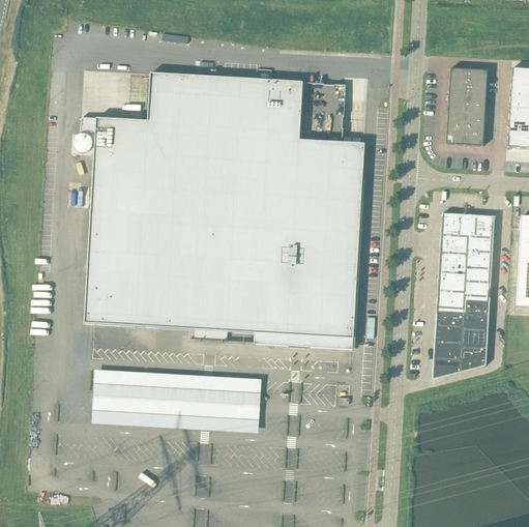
[(82,116),(81,129),(95,130),(84,322),(195,328),(195,337),(228,339),(228,330),(255,331),(254,343),(352,349),(353,338),(364,143),(299,139),(302,81),(259,79),(260,60),(248,59),(247,78),(150,72),(147,120),(82,116)]
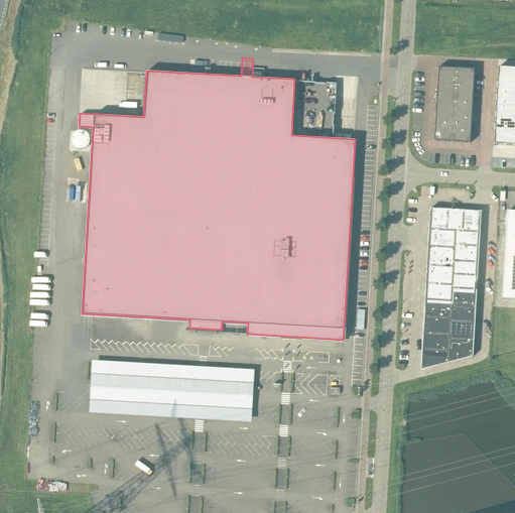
[(456,82),(457,66),(438,65),(437,81),(456,82)]
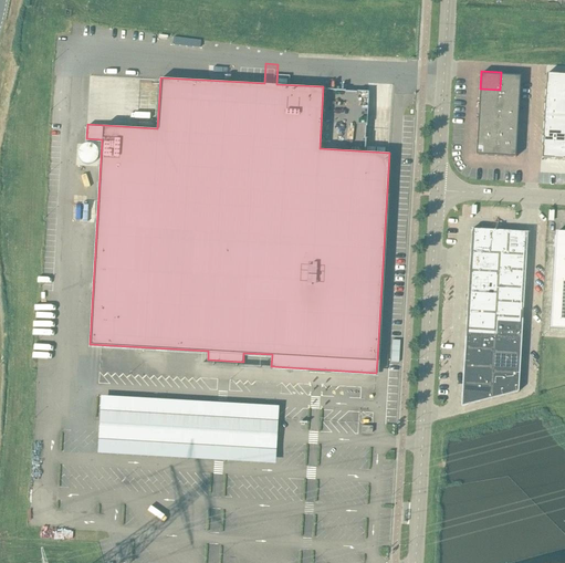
[(564,71),(547,71),(546,85),(564,85),(564,71)]
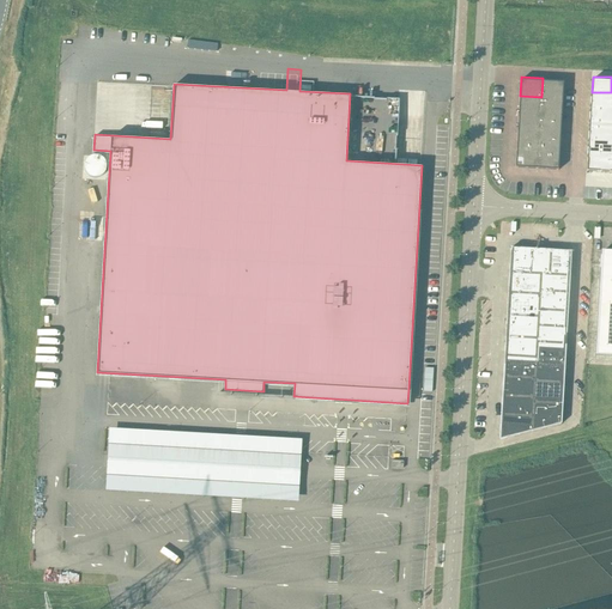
[(543,78),(541,97),(563,98),(564,79),(543,78)]
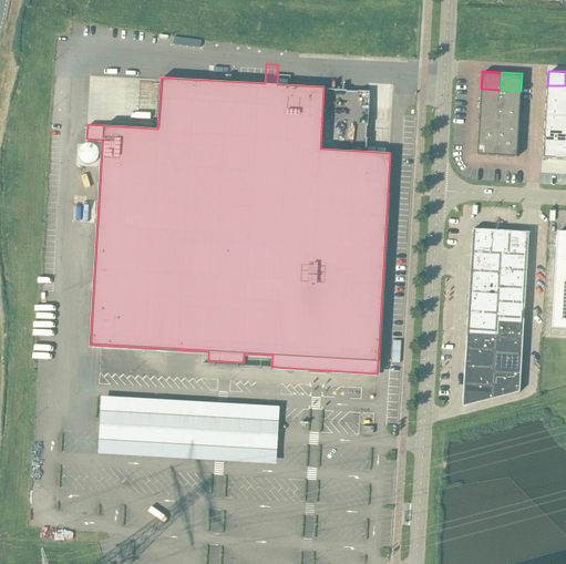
[(565,85),(547,85),(546,100),(565,100),(565,85)]
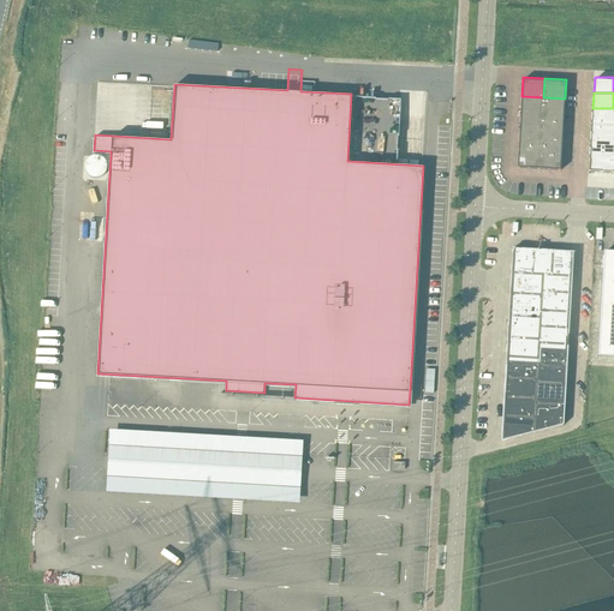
[(522,96),(522,113),(542,114),(543,97),(522,96)]
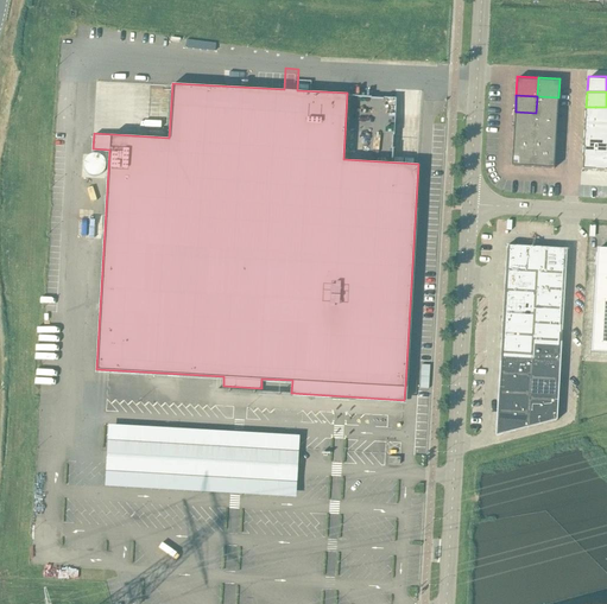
[(557,114),(558,97),(537,96),(536,113),(557,114)]
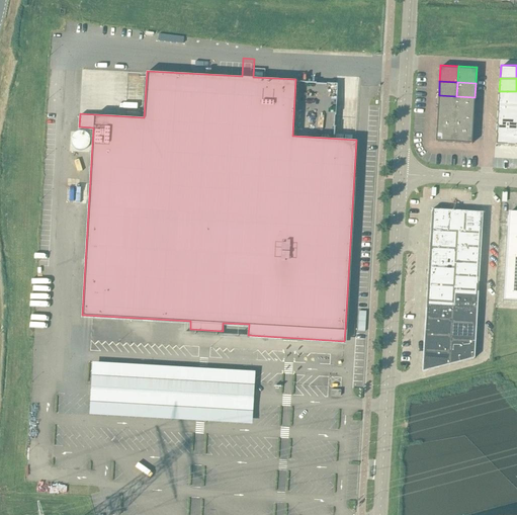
[(516,91),(499,91),(498,103),(516,104),(516,91)]
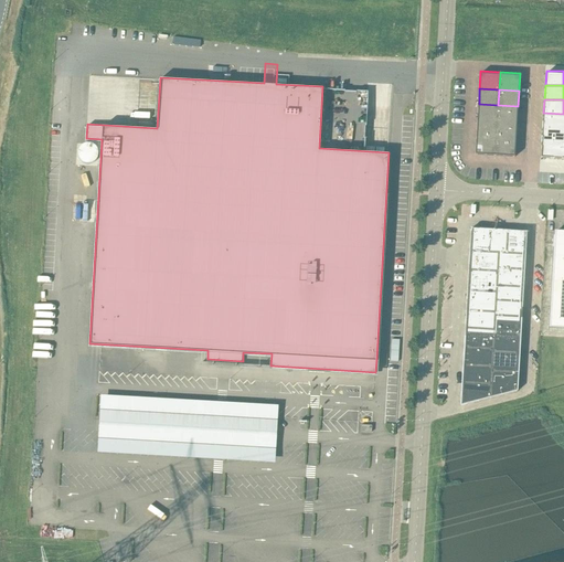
[(479,104),(478,119),(498,120),(498,105),(479,104)]
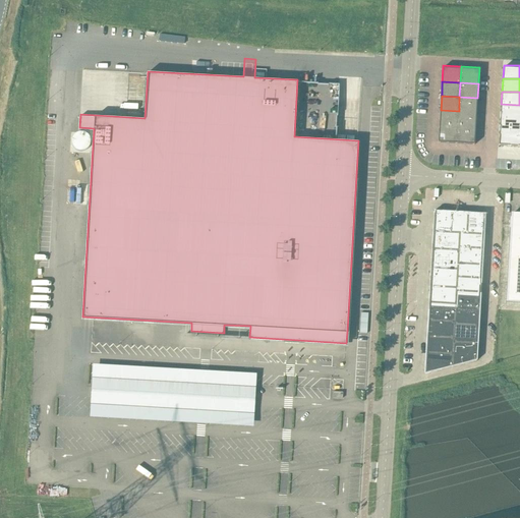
[(477,112),(477,98),(459,97),(459,111),(477,112)]
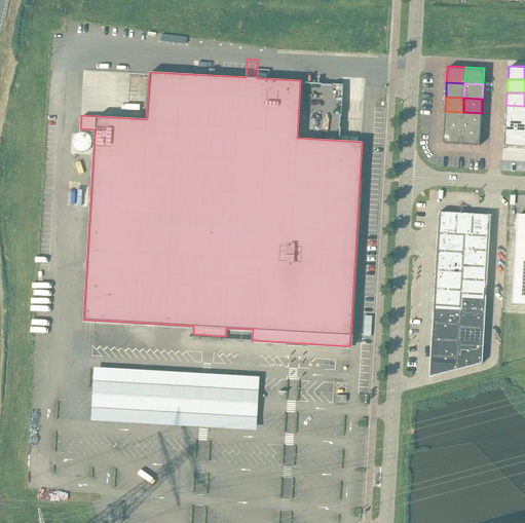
[(524,106),(505,105),(505,118),(524,119),(524,106)]
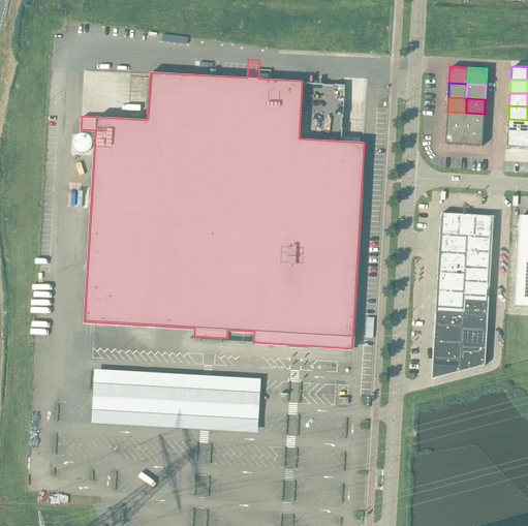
[(447,112),(446,127),(465,128),(466,113),(447,112)]
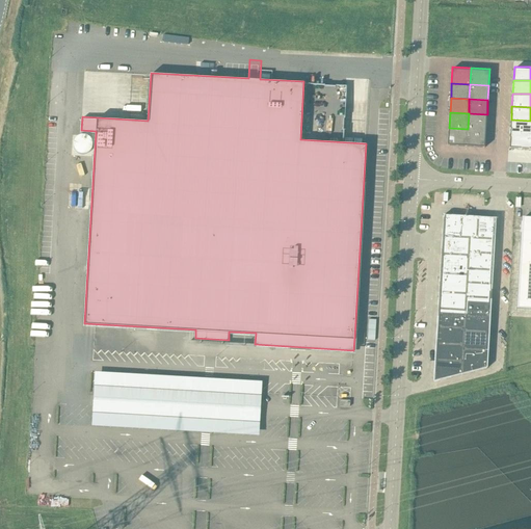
[(486,130),(487,114),(469,113),(468,129),(486,130)]
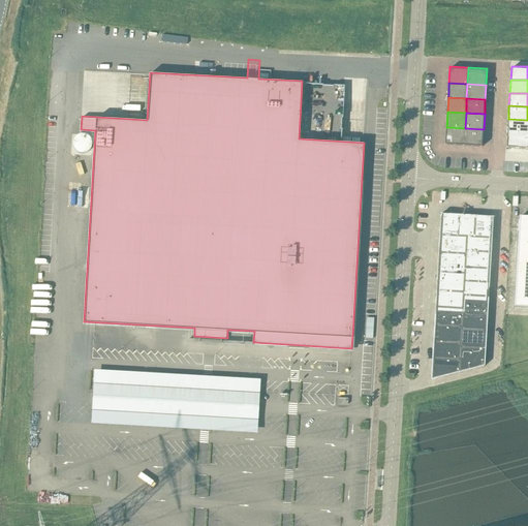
[(527,120),(508,119),(507,132),(527,133),(527,120)]
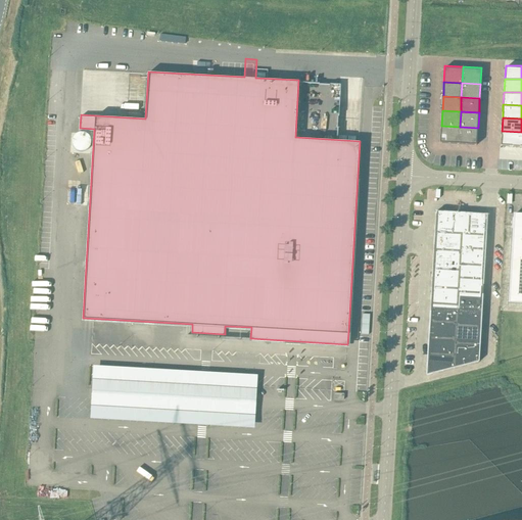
[(459,142),(460,128),(460,127),(441,126),(440,141),(459,142)]
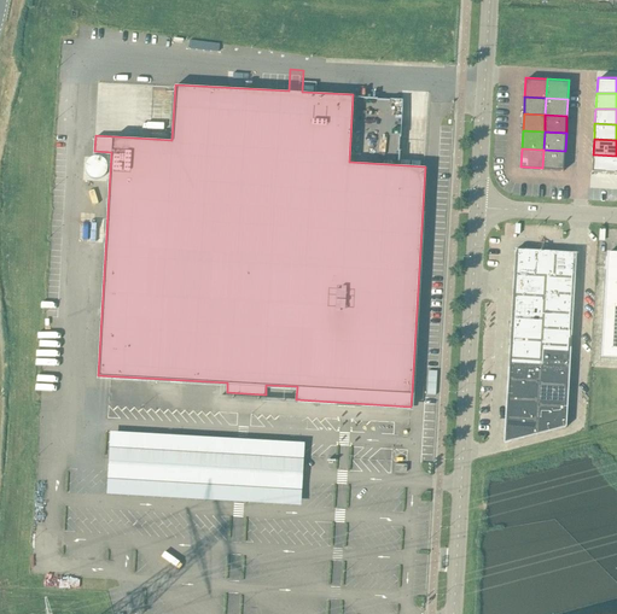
[(564,169),(565,151),(543,150),(543,151),(542,168),(564,169)]
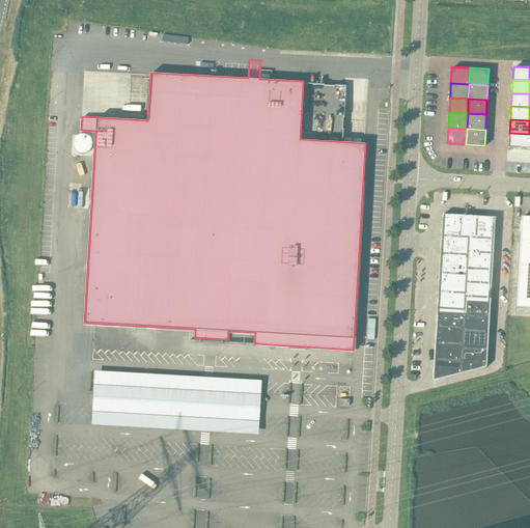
[(529,134),(509,133),(508,146),(520,147),(529,147),(529,134)]
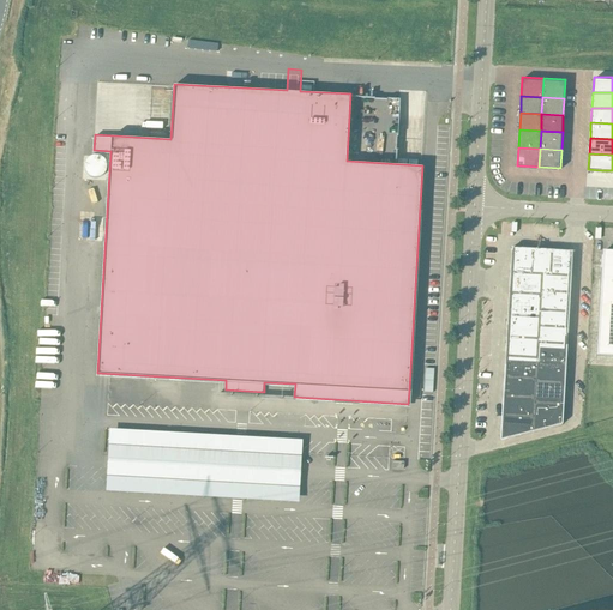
[(511,270),(532,271),(533,247),(512,246),(511,270)]
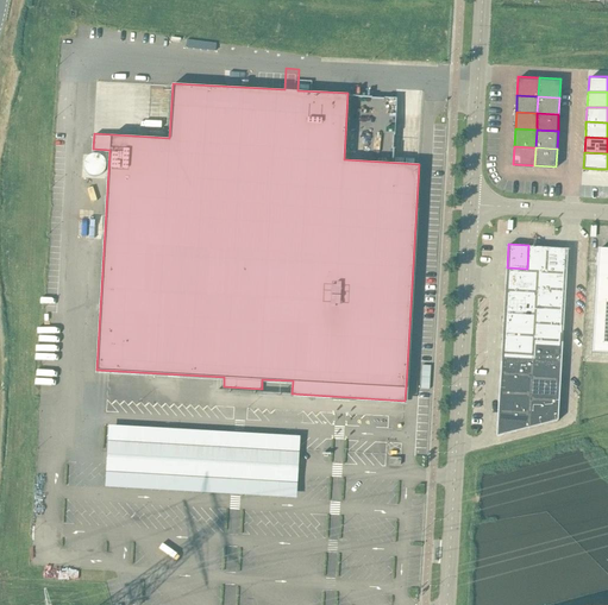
[(549,246),(528,245),(527,269),(540,269),(547,270),(549,246)]
